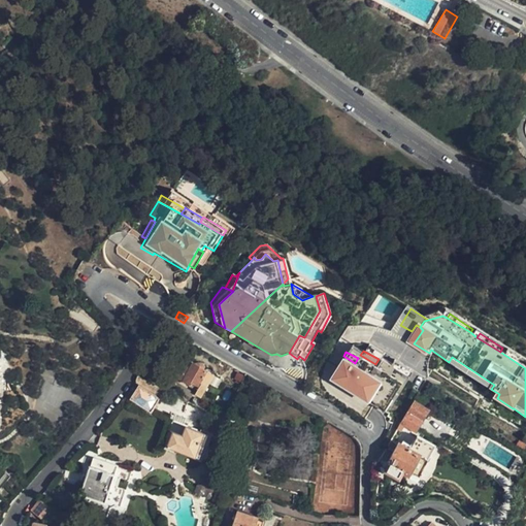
[(510,353),(506,356),(519,364),(521,360),(510,353)]
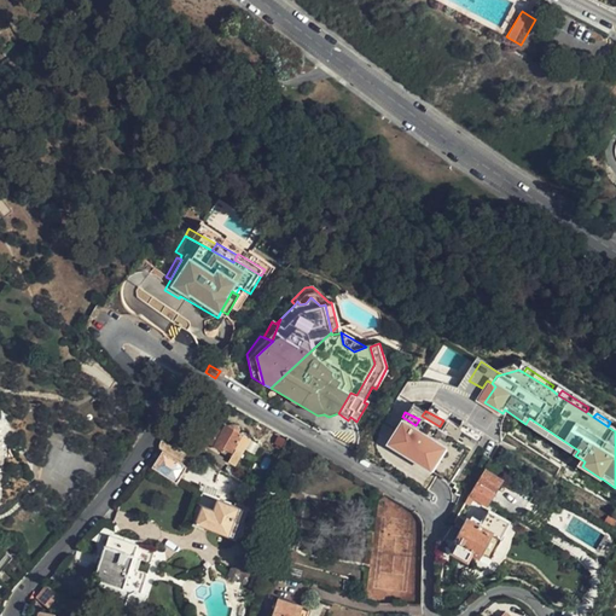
[(388,440),(389,452),(446,488),(462,462),(472,446),(452,434),(440,426),(422,416),(419,419),(416,425),(402,417),(388,440)]
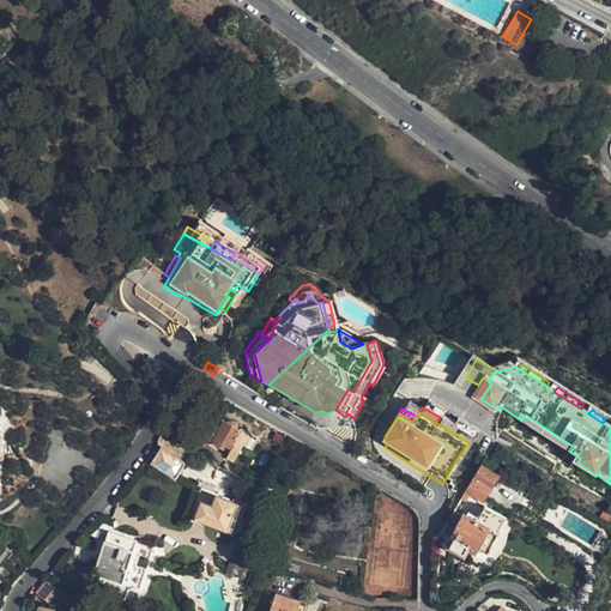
[(525,415),(521,421),(570,452),(574,447),(525,415)]
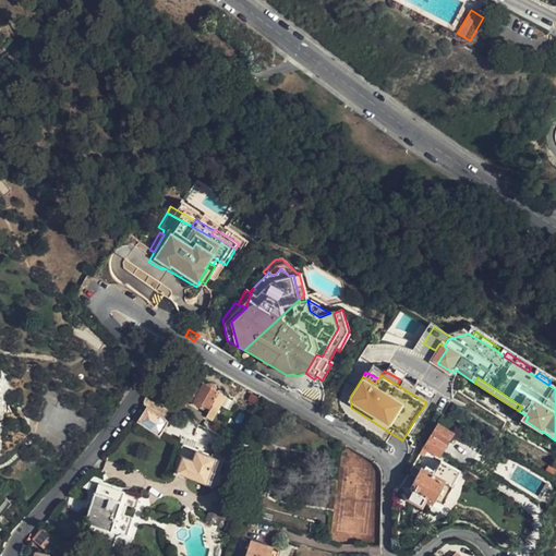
[(186,399),(192,388),(185,384),(179,396),(186,399)]
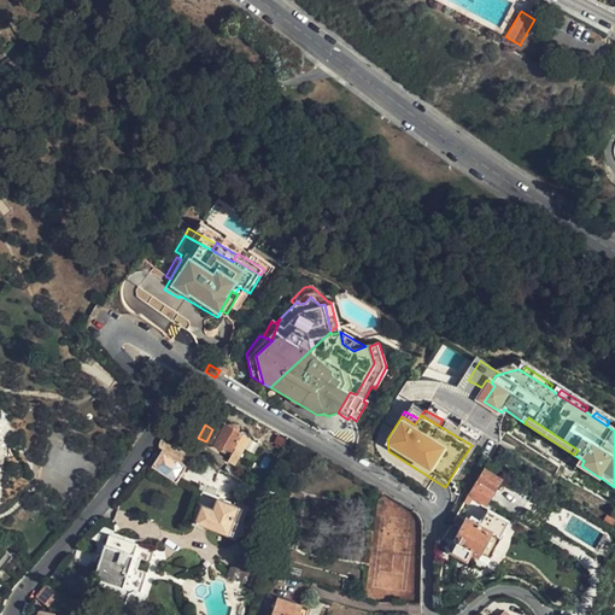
[(221,434),(212,429),(206,441),(204,446),(221,456),(223,452),(230,456),(240,437),(238,435),(238,433),(236,429),(233,427),(228,428),(227,429),(224,428),(221,434)]
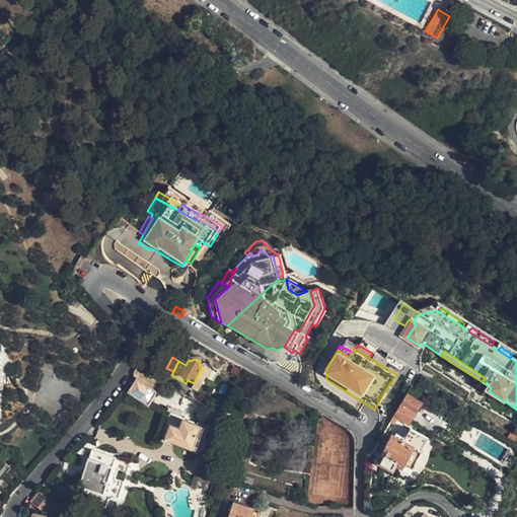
[(381,359),(379,364),(396,374),(387,387),(389,389),(401,371),(381,359)]
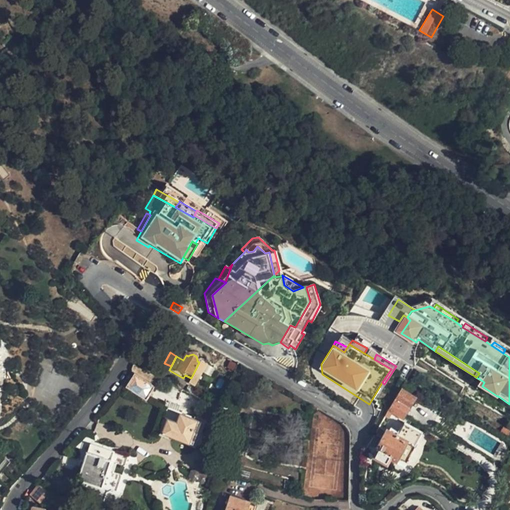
[(154,389),(133,376),(124,389),(145,403),(154,389)]
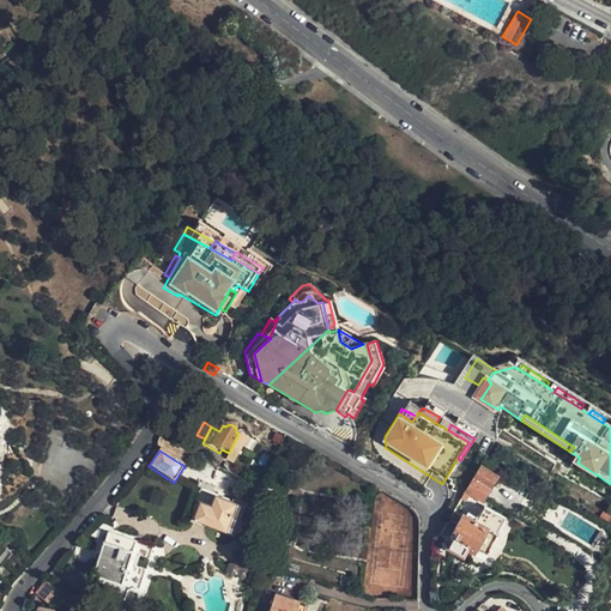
[(221,460),(205,452),(201,457),(218,466),(221,460)]
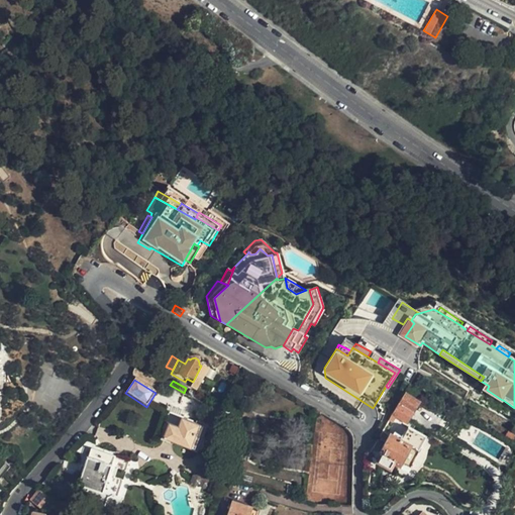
[(403,394),(391,415),(394,416),(405,423),(418,402),(403,394)]
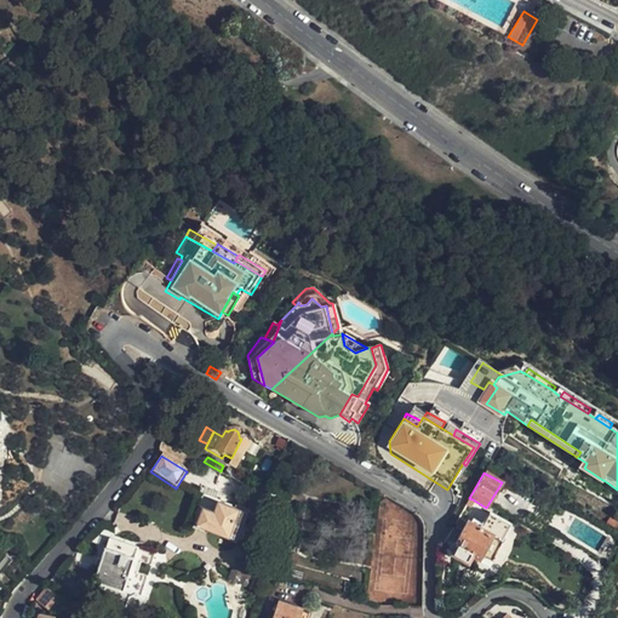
[(213,515),(217,505),(205,502),(198,510),(213,515)]
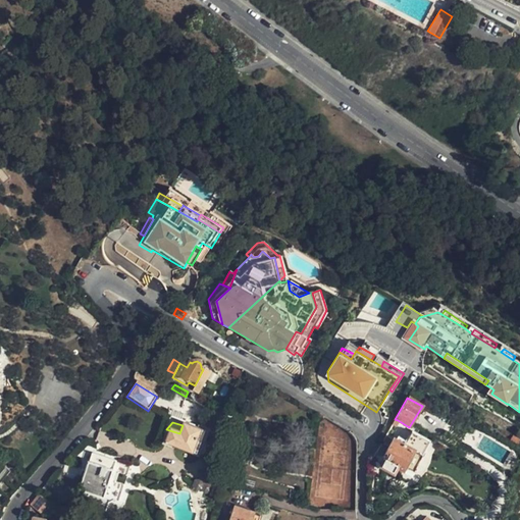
[(207,432),(183,425),(179,433),(166,429),(165,430),(169,431),(165,446),(173,449),(200,456),(203,456),(206,446),(204,443),(207,432)]
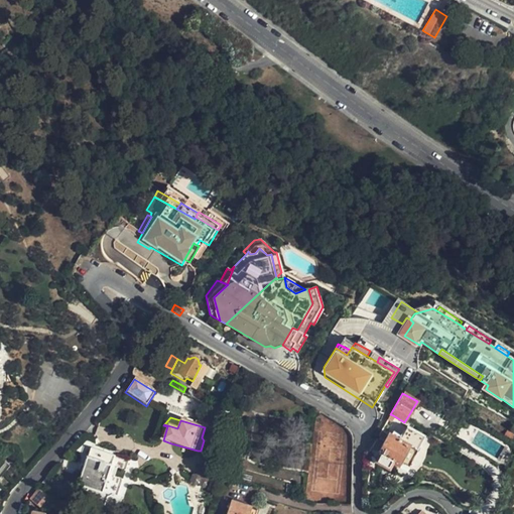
[(167,426),(163,425),(161,424),(157,437),(158,438),(157,442),(170,446),(171,443),(163,440),(167,426)]
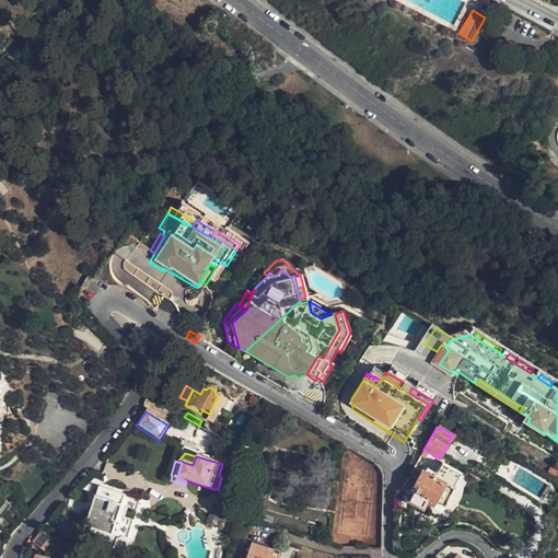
[(433,501),(443,484),(444,481),(423,471),(422,474),(419,480),(413,491),(414,493),(410,499),(422,507),(427,500),(432,503),(433,501)]
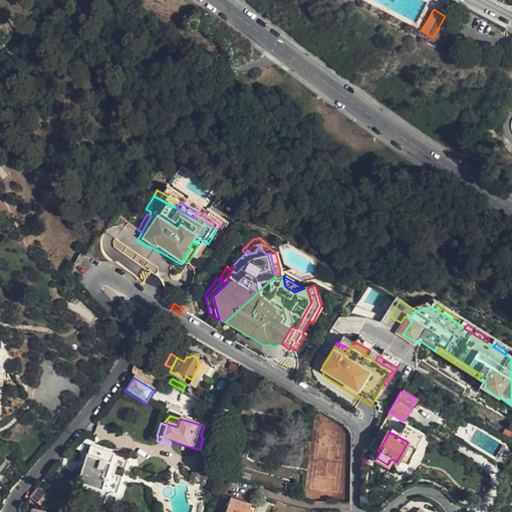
[(385,441),(388,435),(380,432),(377,437),(385,441)]
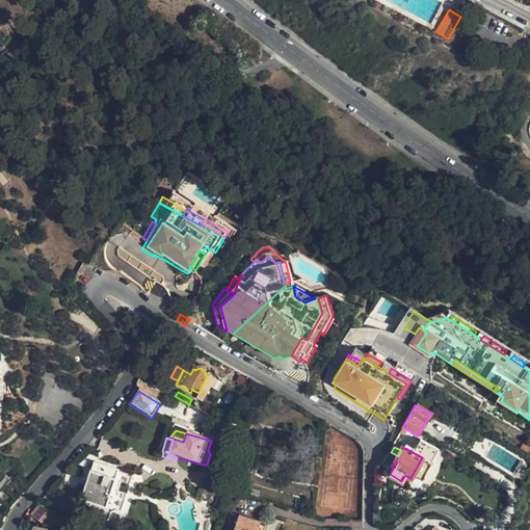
[(385,455),(380,461),(389,466),(393,459),(385,455)]
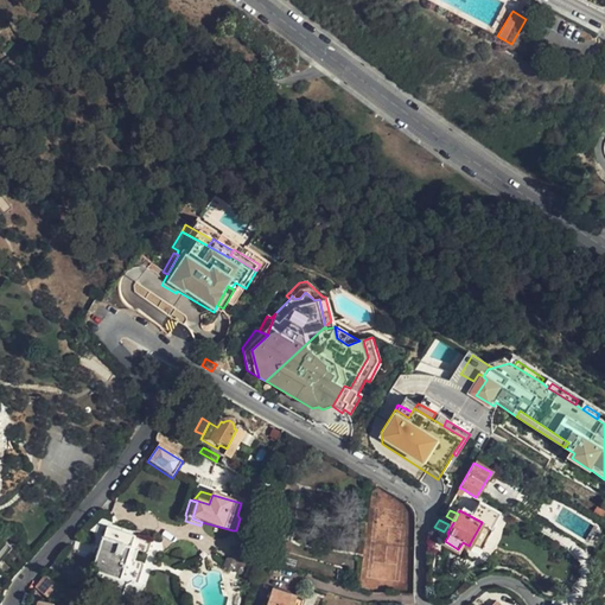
[(491,530),(481,524),(470,543),(479,548),(491,530)]
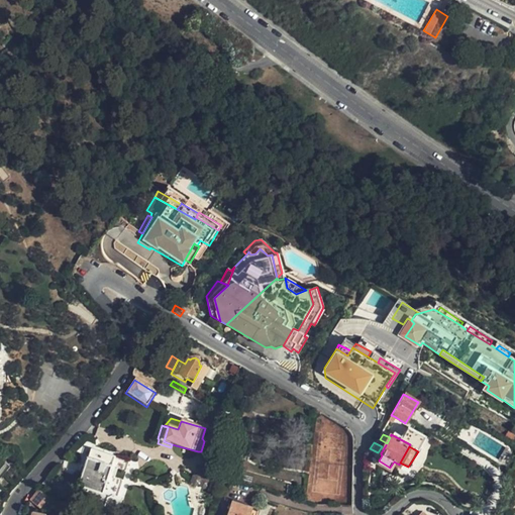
[(83,469),(81,478),(78,486),(82,488),(87,489),(102,494),(114,458),(90,450),(83,469)]
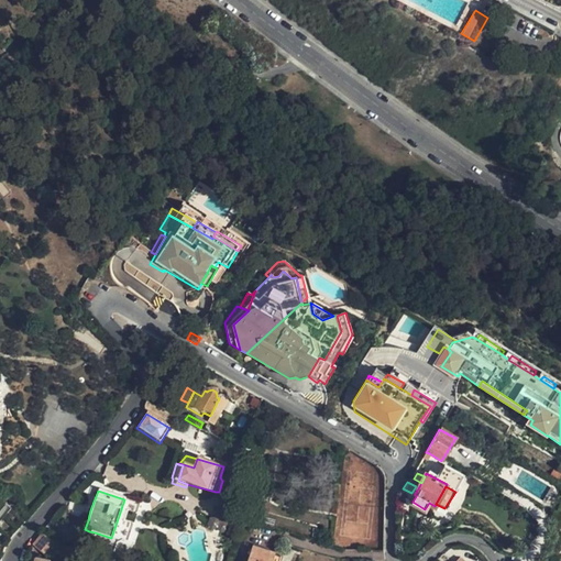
[(114,539),(124,542),(130,527),(121,524),(124,512),(134,515),(138,504),(124,499),(111,538),(114,539)]
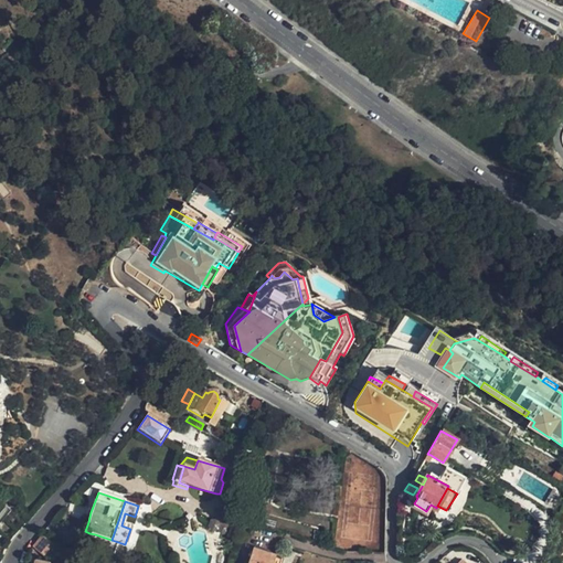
[(112,540),(95,534),(94,540),(92,548),(110,554),(115,541),(112,540)]
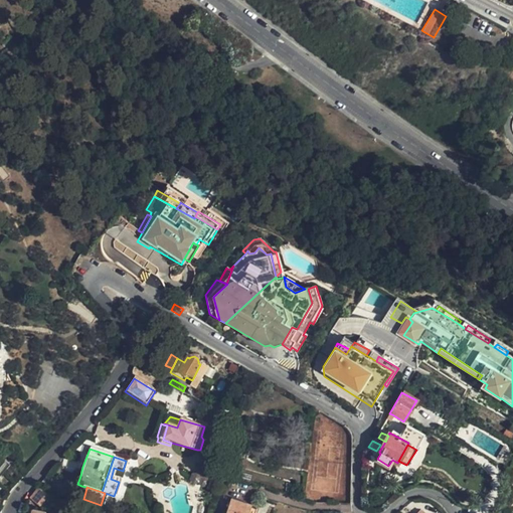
[(252,512),(253,508),(232,502),(231,503),(228,512),(252,512)]
